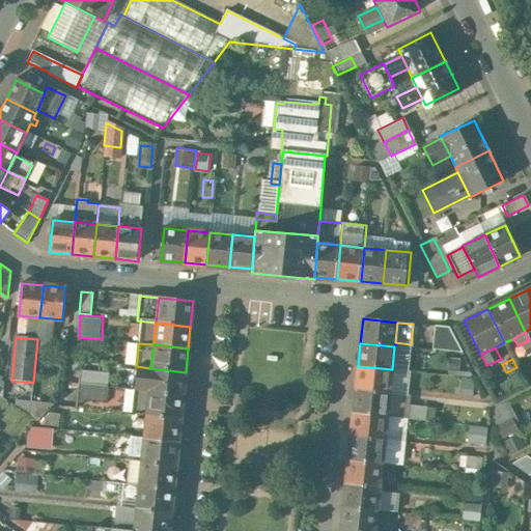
[(424,361),(412,360),(411,371),(423,372),(424,361)]
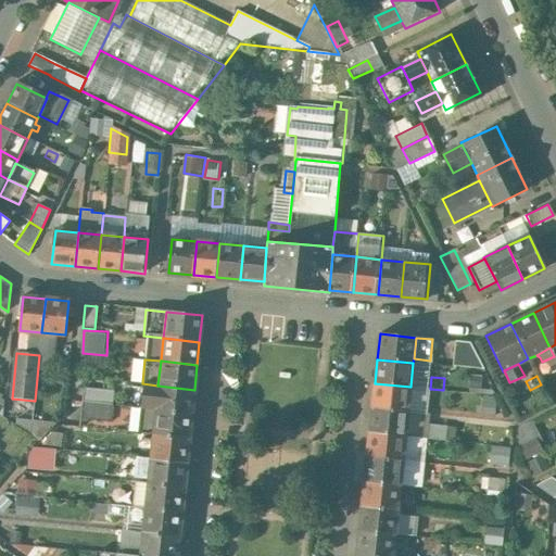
[(158,386),(142,383),(140,408),(155,411),(158,386)]
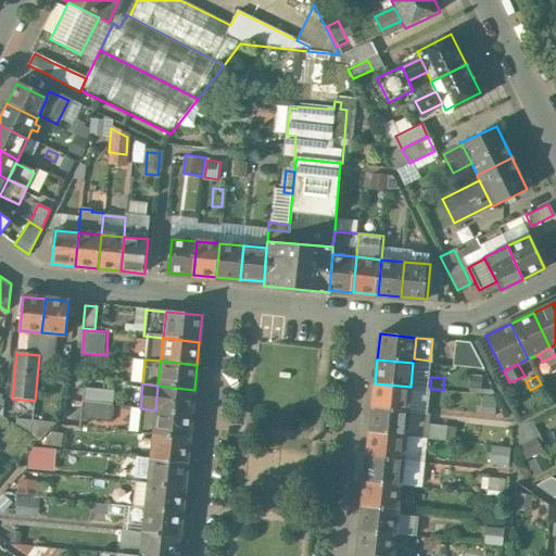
[(411,387),(375,383),(371,408),(407,411),(411,387)]
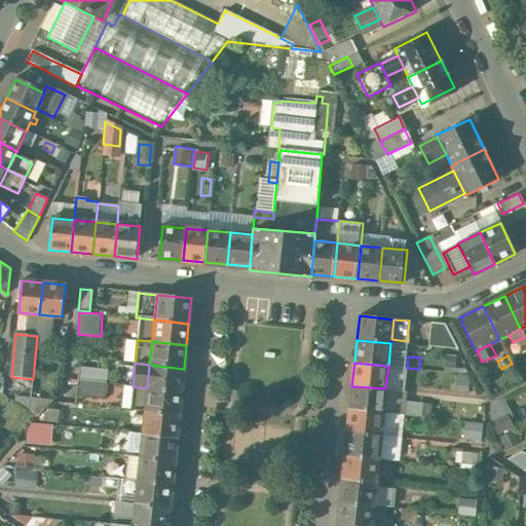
[(184,369),(149,365),(147,388),(181,391),(184,369)]
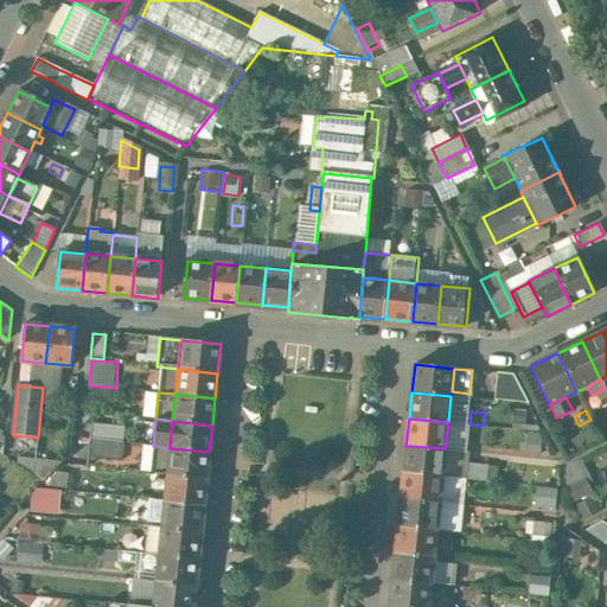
[(123,427),(90,423),(89,440),(122,442),(123,427)]
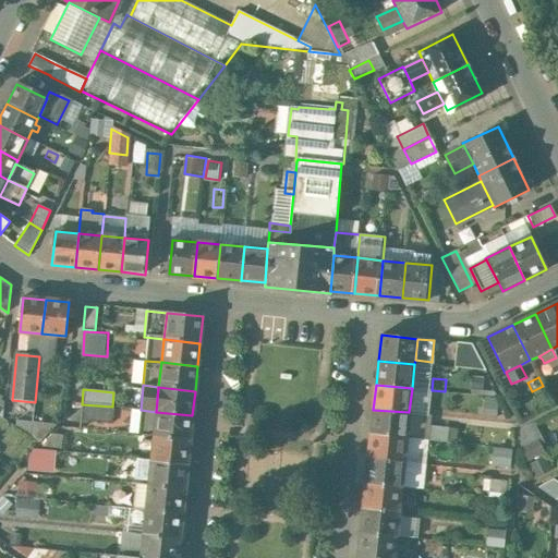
[(0,391),(0,411),(9,398),(0,391)]
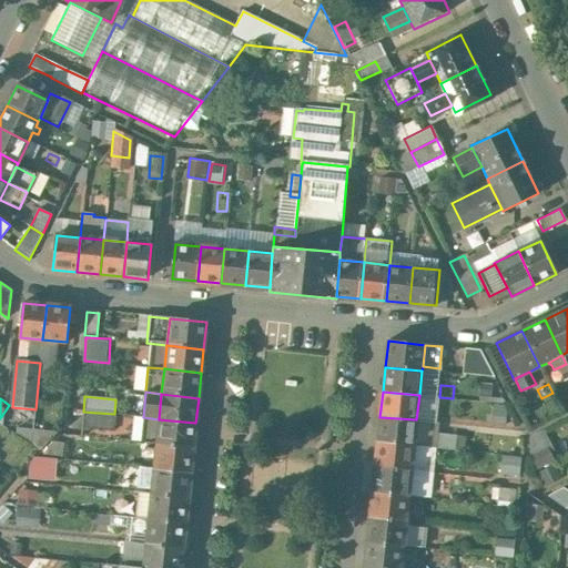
[(497,407),(493,433),(516,436),(518,423),(506,421),(507,408),(497,407)]
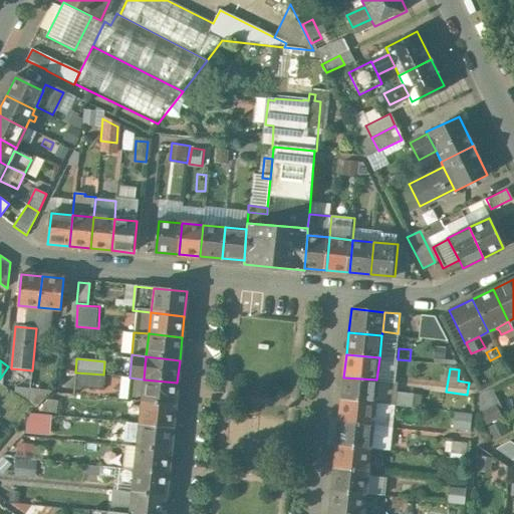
[(103,374),(75,372),(73,389),(101,391),(103,374)]
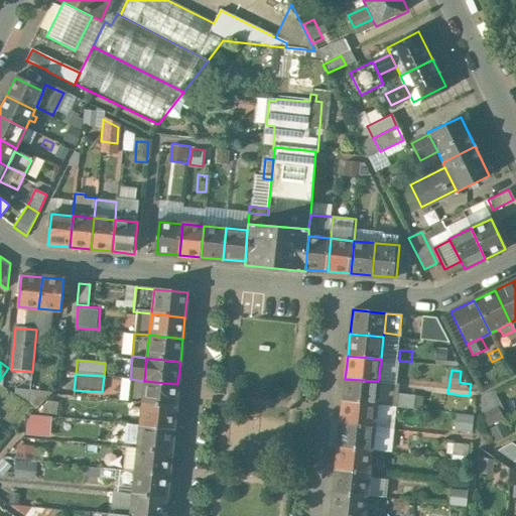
[(144,381),(130,379),(128,401),(141,402),(144,381)]
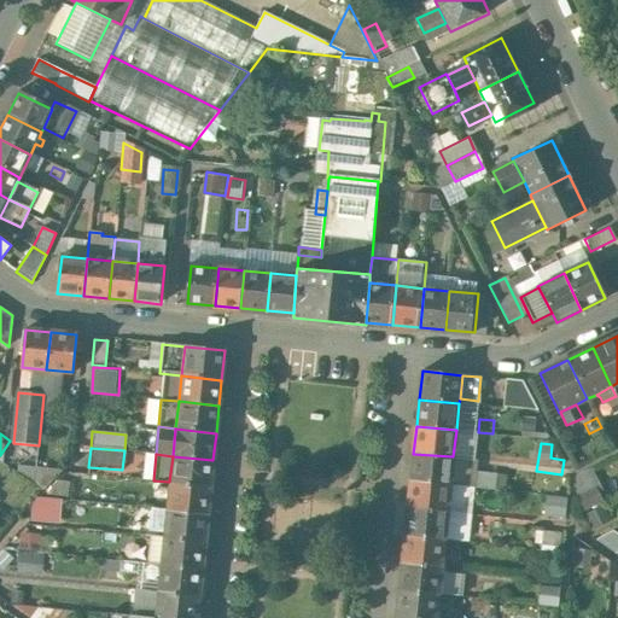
[(453,456),(413,454),(409,482),(450,485),(453,456)]
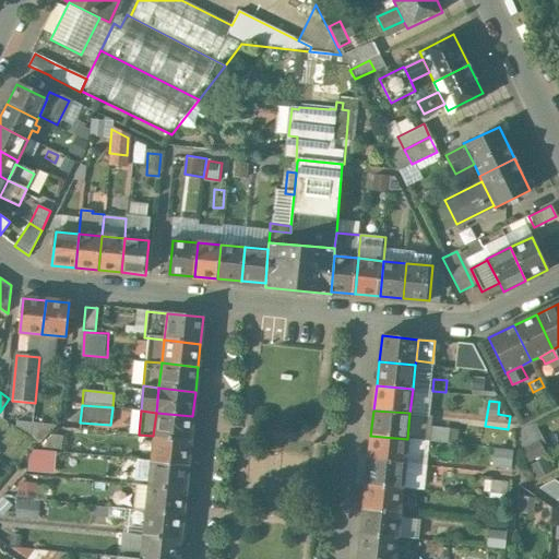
[(192,416),(156,413),(153,436),(153,437),(190,441),(192,416)]
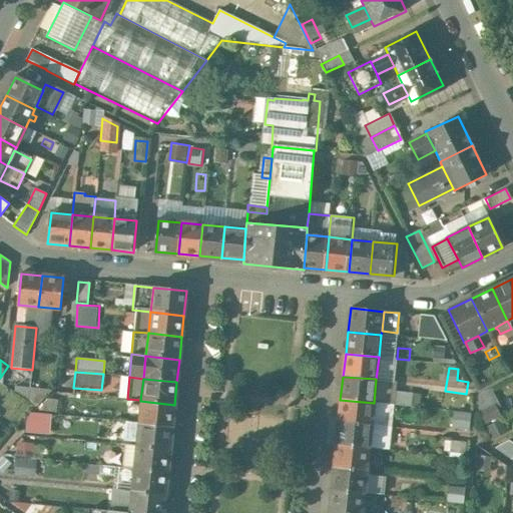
[(410,394),(395,393),(394,404),(409,406),(410,394)]
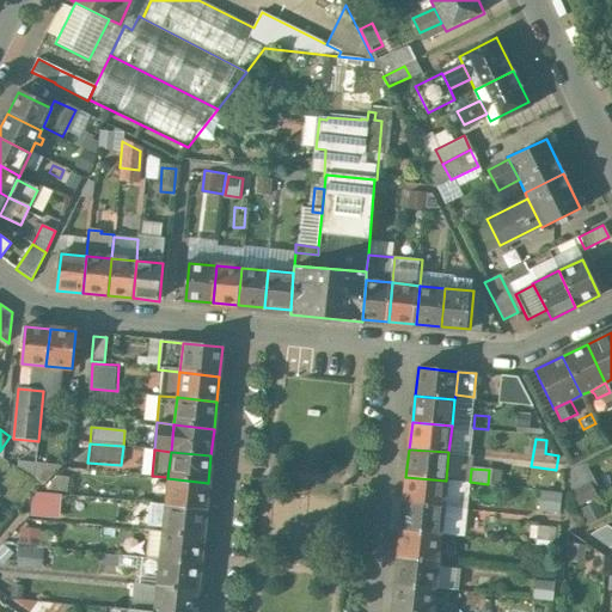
[(446,481),(405,477),(403,505),(442,508),(446,481)]
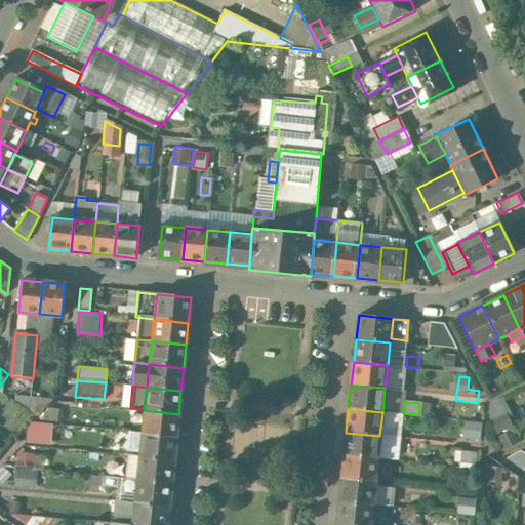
[(178,414),(144,410),(142,433),(175,437),(178,414)]
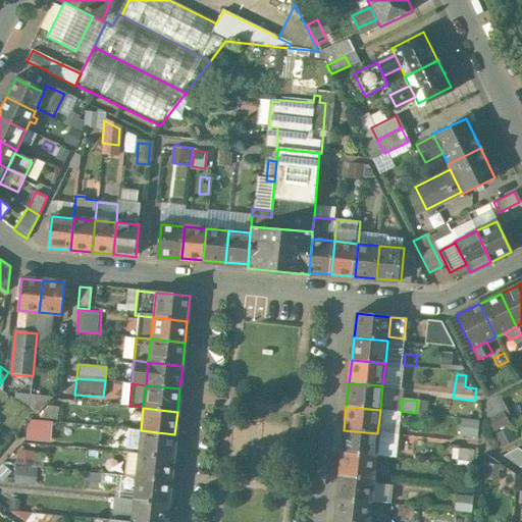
[(416,413),(401,411),(399,425),(415,426),(416,413)]
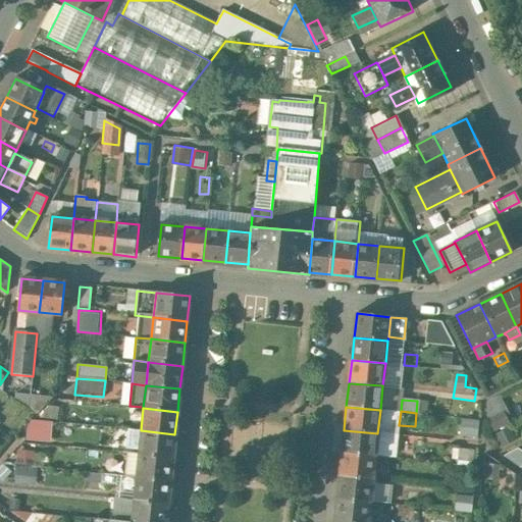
[(462,418),(462,435),(479,435),(480,419),(462,418)]
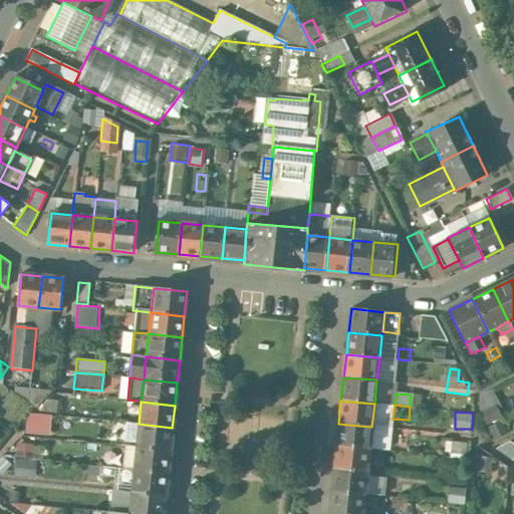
[(172,428),(139,424),(136,447),(170,451),(172,428)]
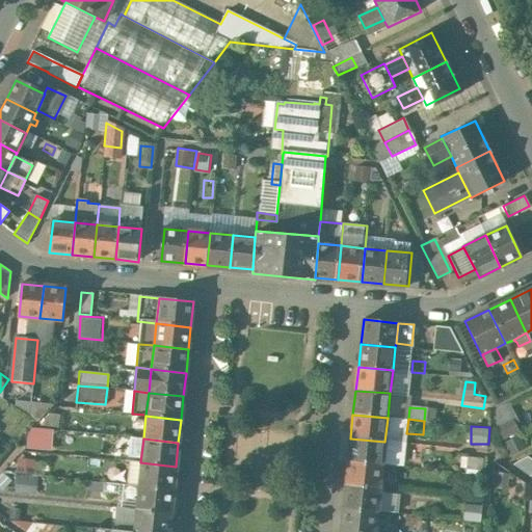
[(384,442),(350,439),(348,461),(382,464),(384,442)]
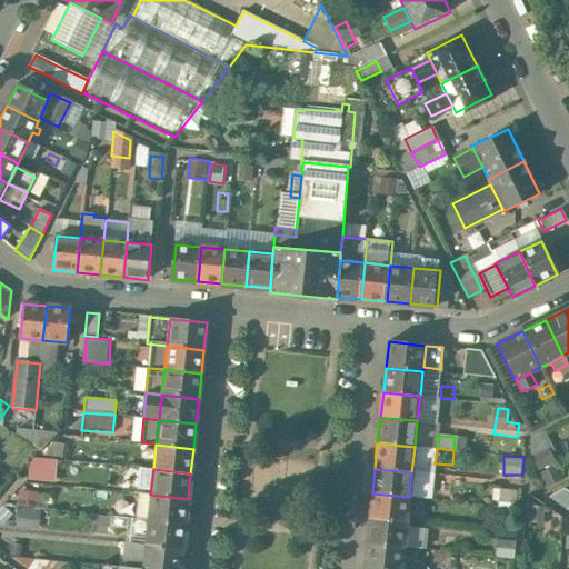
[(555,496),(568,508),(568,488),(565,485),(555,496)]
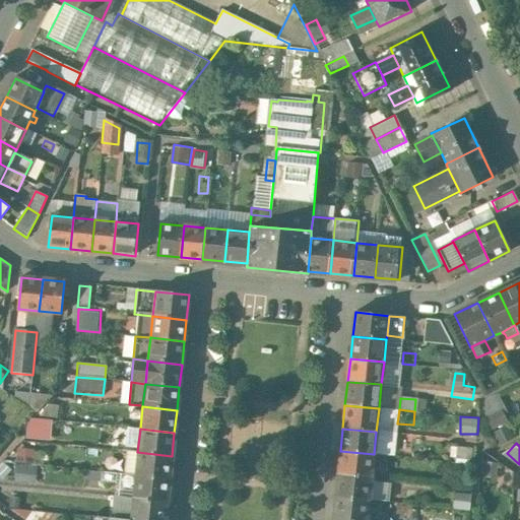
[(452,459),(469,460),(470,446),(453,445),(452,459)]
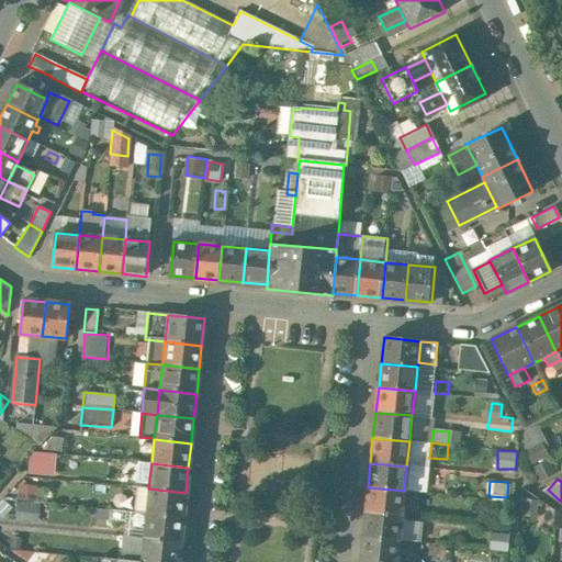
[(20,482),(18,518),(38,520),(41,484),(20,482)]
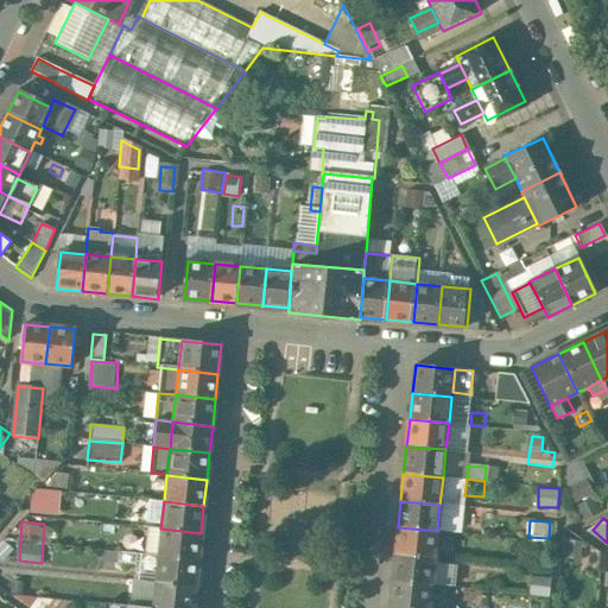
[(437,531),(398,527),(394,555),(434,558),(437,531)]
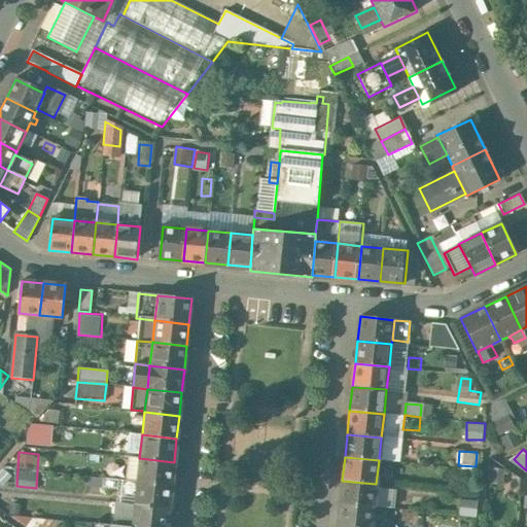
[(174,462),(139,458),(137,482),(172,486),(174,462)]
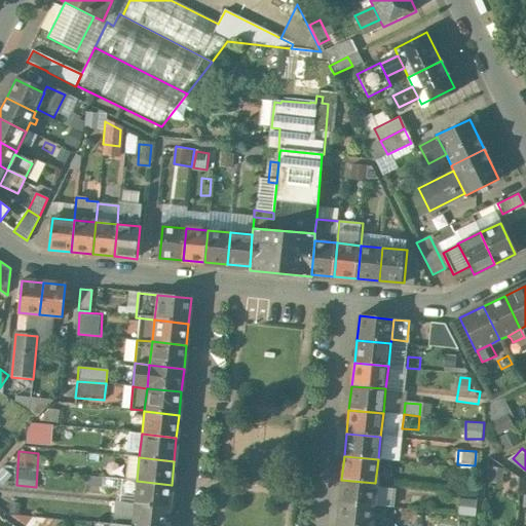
[(375,483),(341,480),(339,502),(373,505),(375,483)]
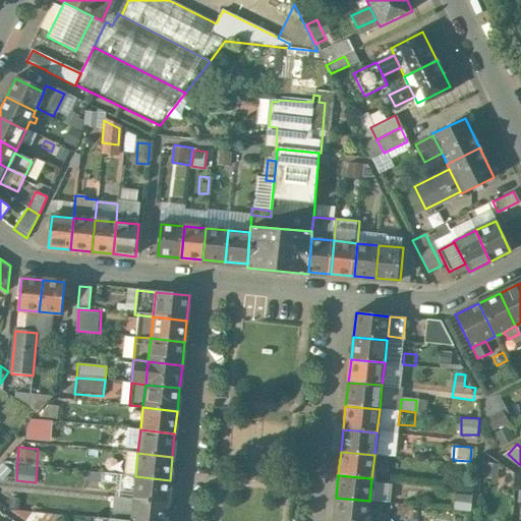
[(170,480),(135,476),(132,500),(167,503),(170,480)]
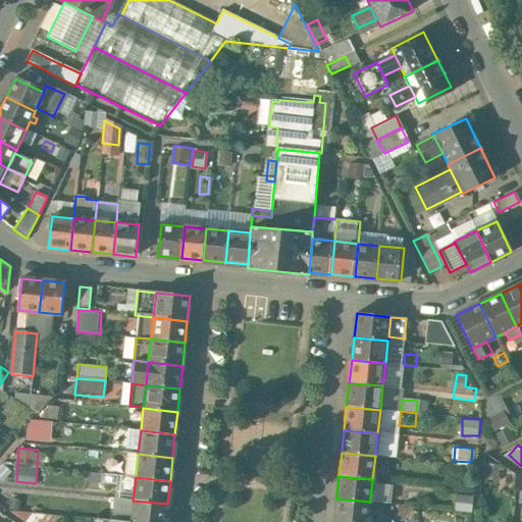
[(377,498),(388,498),(389,482),(377,482),(377,498)]
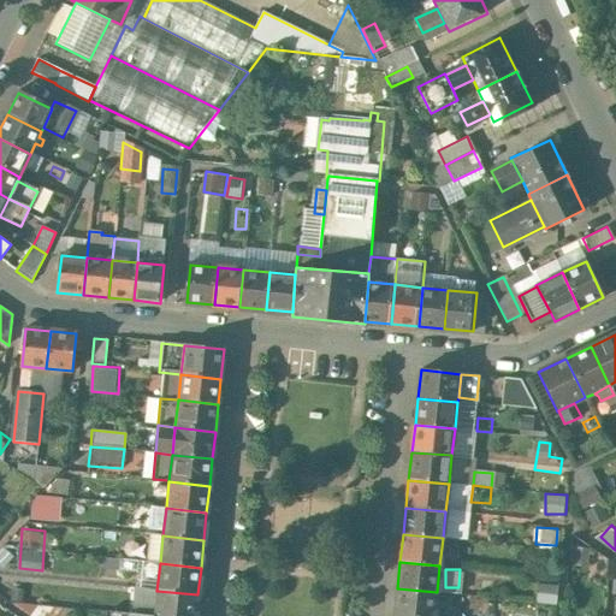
[(433,615),(437,592),(397,588),(395,615),(396,615),(433,615)]
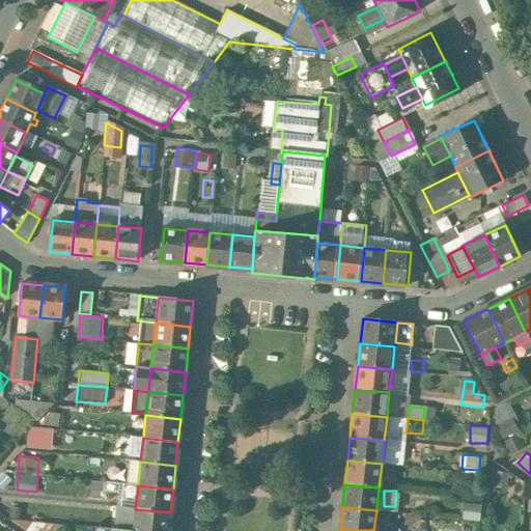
[(168,530),(170,512),(135,509),(132,530),(168,530)]
